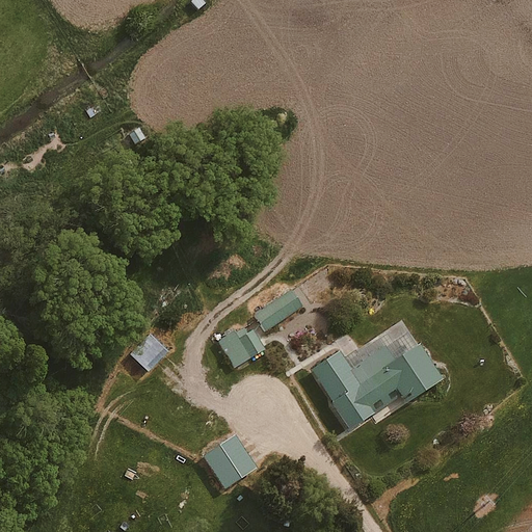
[(286,290),(251,313),(267,336),(301,313),(286,290)]
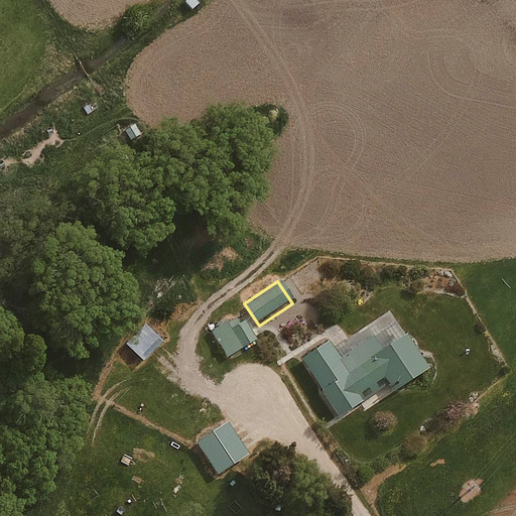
[(234,309),(208,326),(227,357),(253,341),(234,309)]
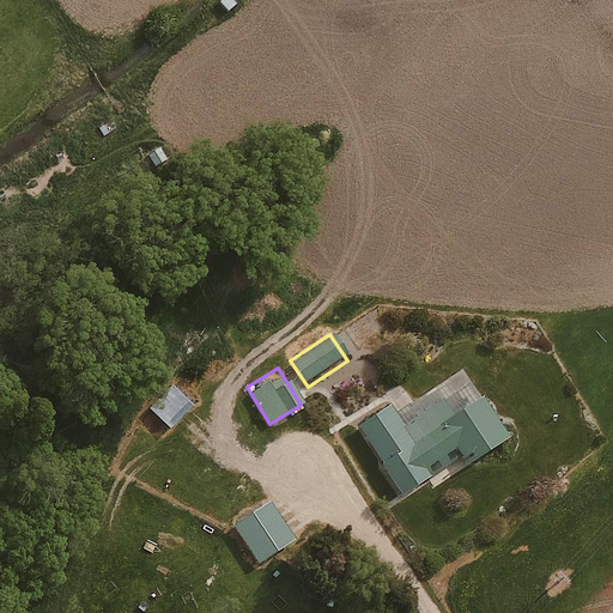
[(192,406),(169,380),(141,404),(165,430),(192,406)]
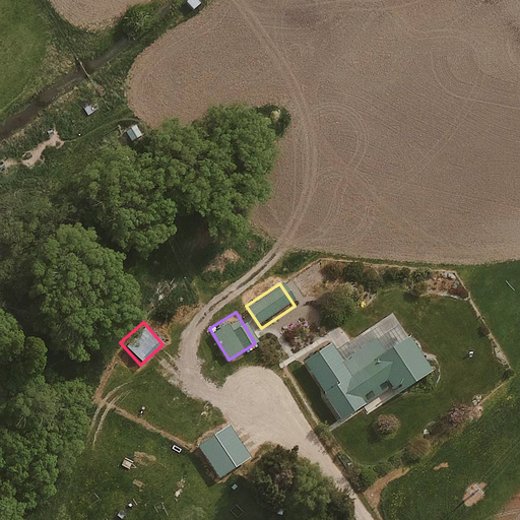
[(331,332),(283,366),(330,432),(393,388),(398,395),(431,373),(399,327),(351,361),(331,332)]
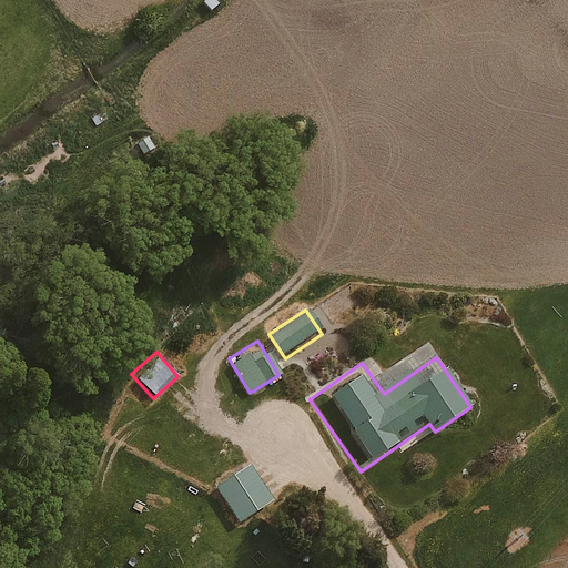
[(249,462),(213,482),(236,523),(272,501),(249,462)]
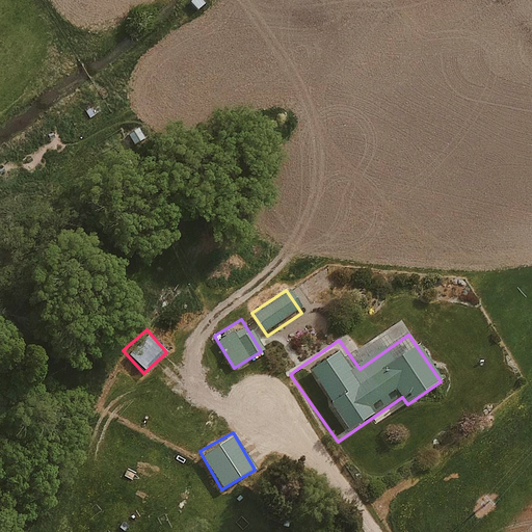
All buildings are outlined.
